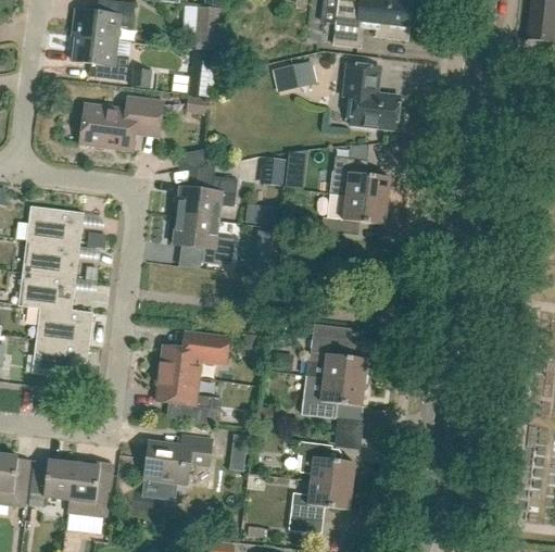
[(75,34),(116,39),(117,25),(131,26),(135,2),(116,0),(108,0),(106,12),(75,8),(72,35),(75,35),(75,34)]
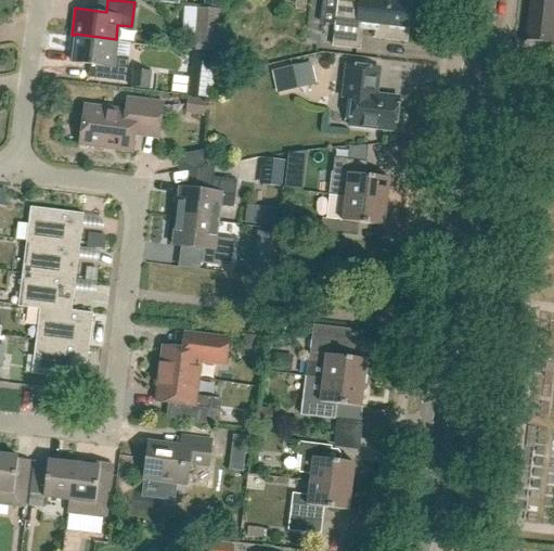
[(322,0),(320,20),(335,21),(332,42),(358,46),(360,26),(374,27),(373,36),(406,39),(410,0),(322,0)]
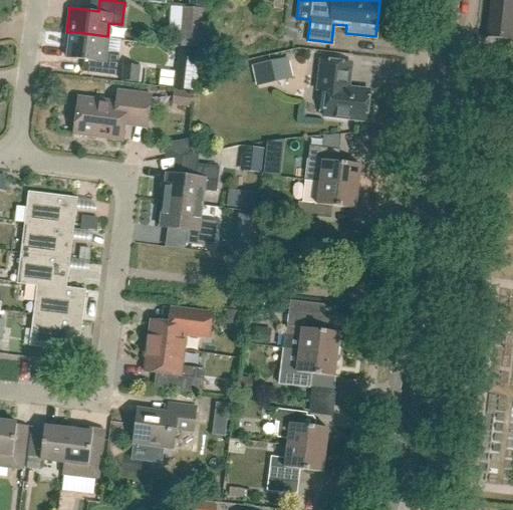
[(491,0),(487,32),(512,35),(512,0),(491,0)]
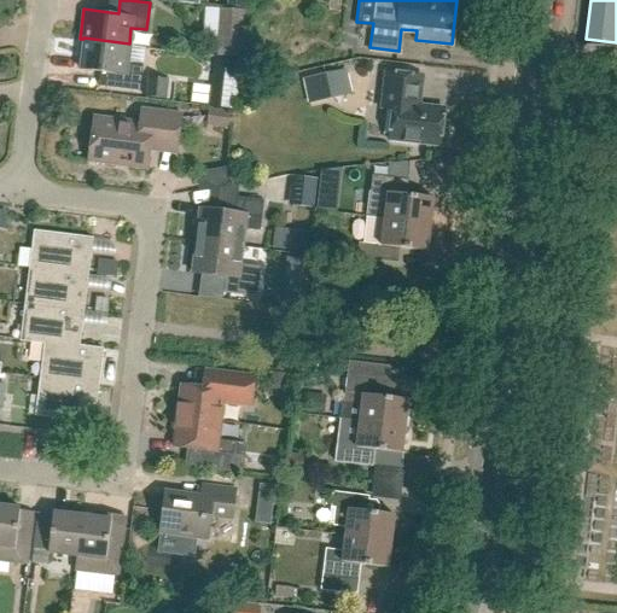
[(242,46),(244,7),(219,5),(216,45),(242,46)]
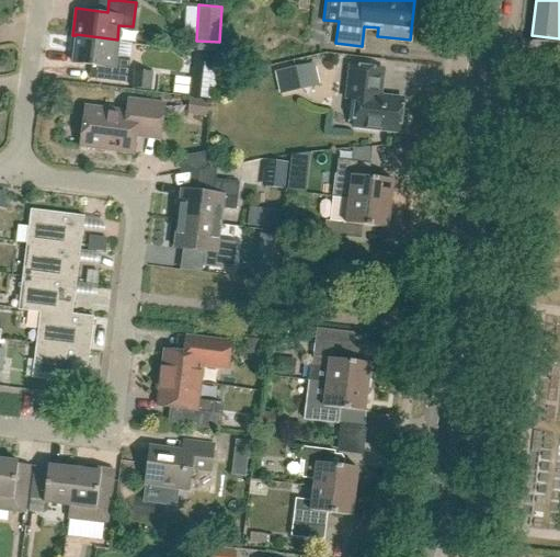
[(115,54),(117,40),(76,34),(76,35),(72,60),(101,64),(99,77),(126,80),(129,56),(115,54)]
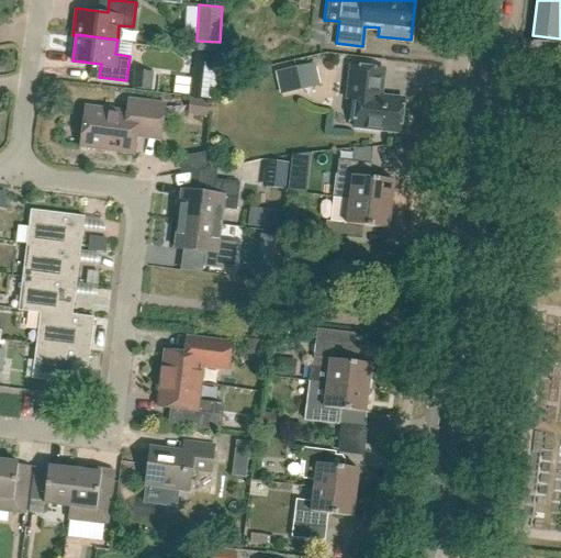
[(400,130),(403,96),(380,93),(383,67),(350,63),(346,96),(356,97),(352,124),(400,130)]
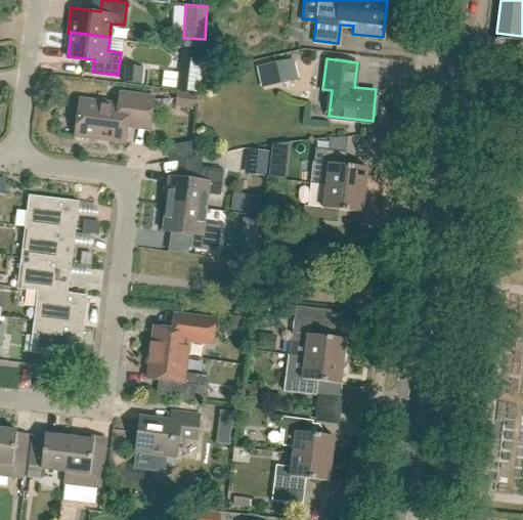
[(261,85),(279,81),(274,59),(256,63),(261,85)]
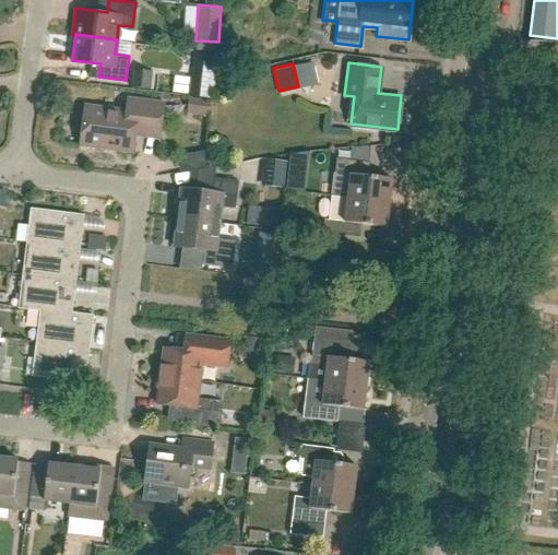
[(150,86),(152,69),(133,67),(131,84),(150,86)]
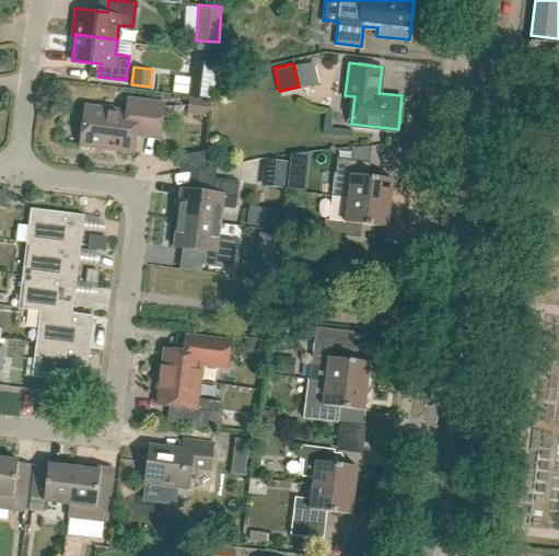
[(189,93),(206,94),(207,81),(191,80),(189,93)]
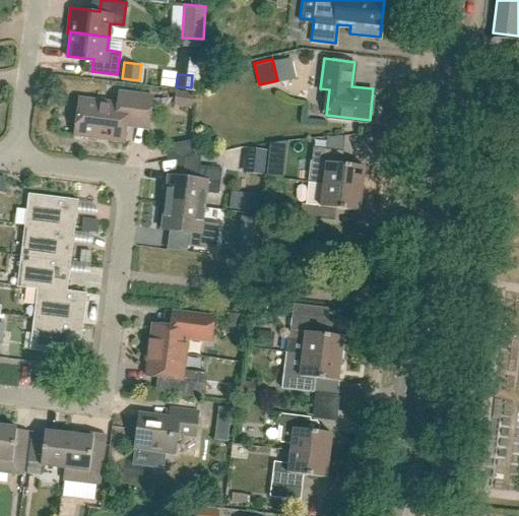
[(148,121),(152,93),(118,88),(117,101),(78,95),(73,133),(124,140),(127,118),(148,121)]
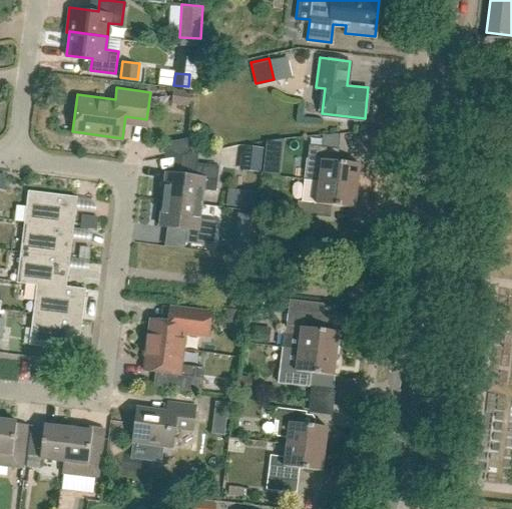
[(170,99),(190,102),(191,90),(171,87),(170,99)]
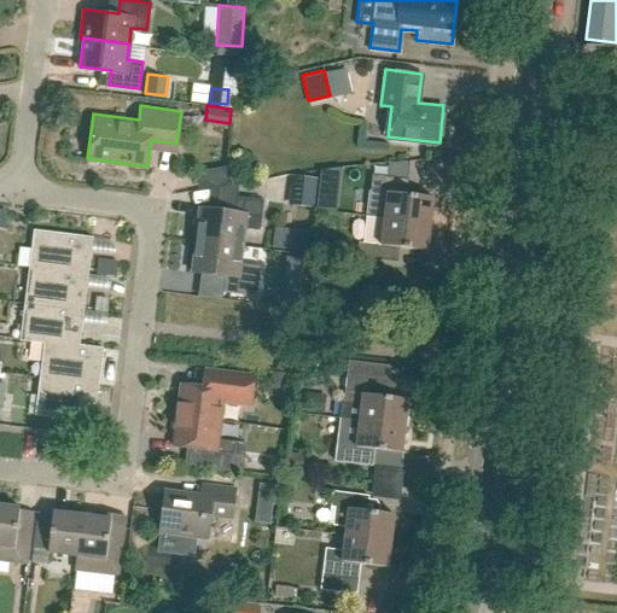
[(386,174),(407,176),(408,158),(388,161),(386,174)]
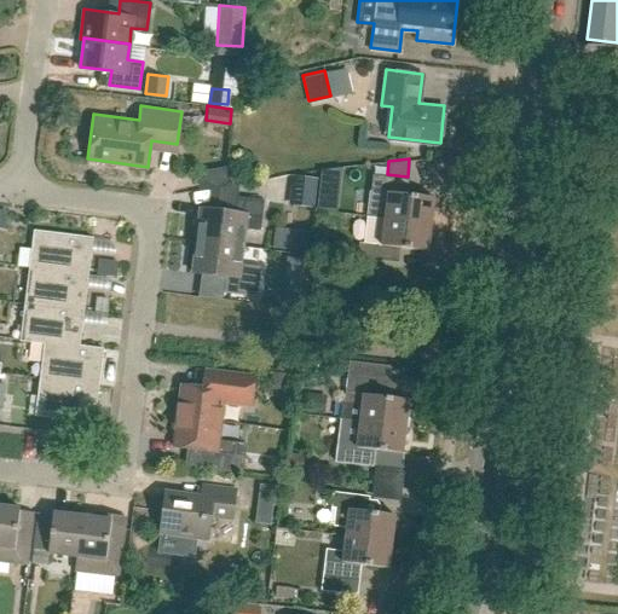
[(367,214),(383,216),(429,222),(433,195),(406,192),(408,177),(387,174),(371,173),(370,187),(367,214)]
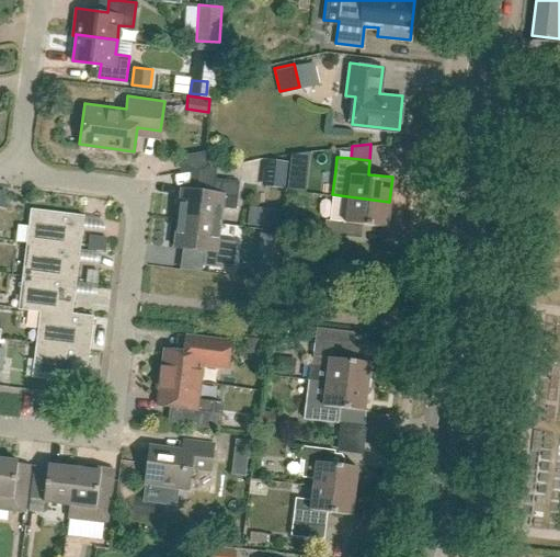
[(263,185),(284,188),(287,160),(266,158),(263,185)]
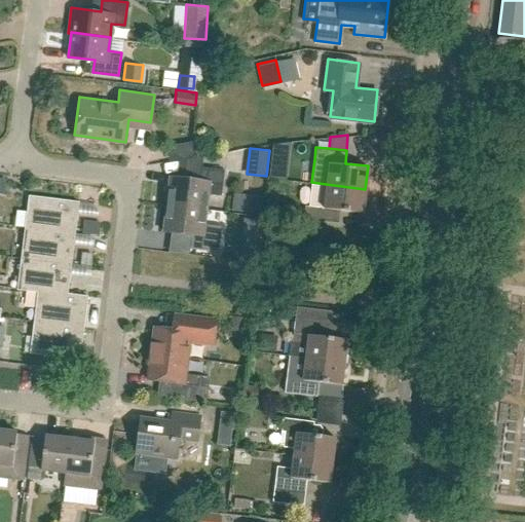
[(269,163),(267,177),(286,179),(287,165),(269,163)]
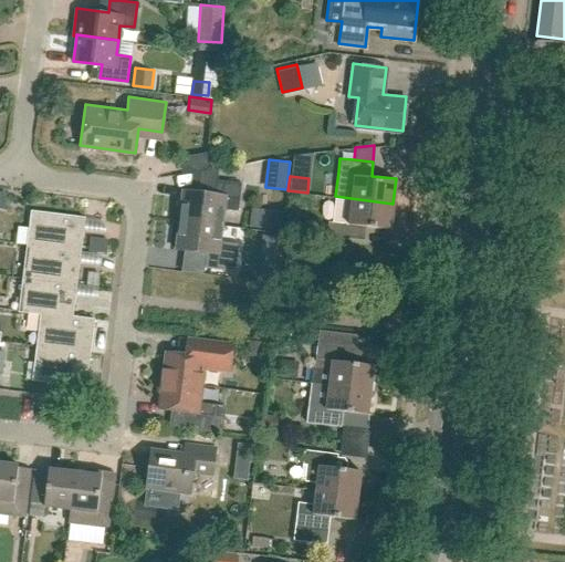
[(179,218),(221,224),(223,207),(238,209),(241,181),(215,178),(213,193),(182,188),(179,218)]
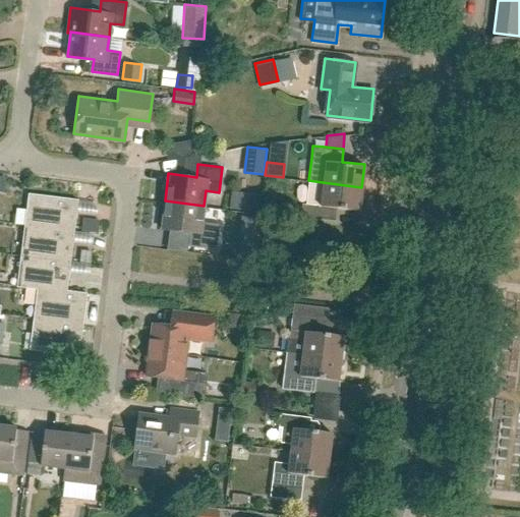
[(336,207),(358,209),(361,187),(323,182),(308,180),(306,203),(301,202),(300,215),(335,219),(336,207)]
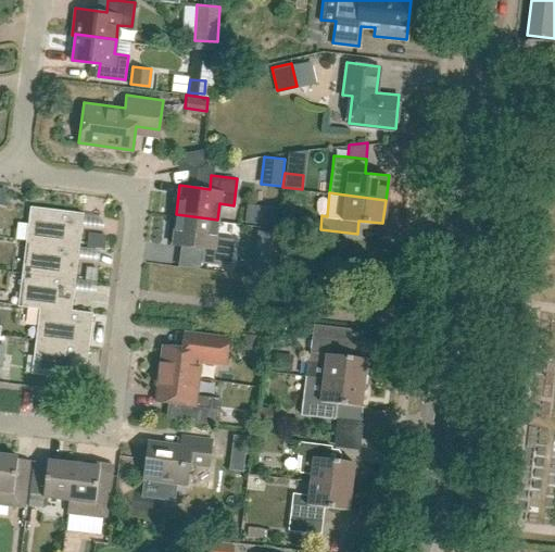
[(26,239),(78,245),(83,212),(30,205),(26,239)]
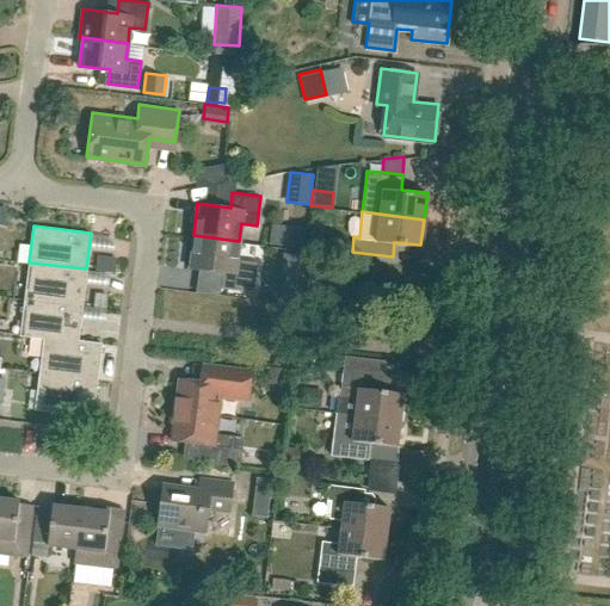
[(302,247),(305,227),(293,226),(290,246),(302,247)]
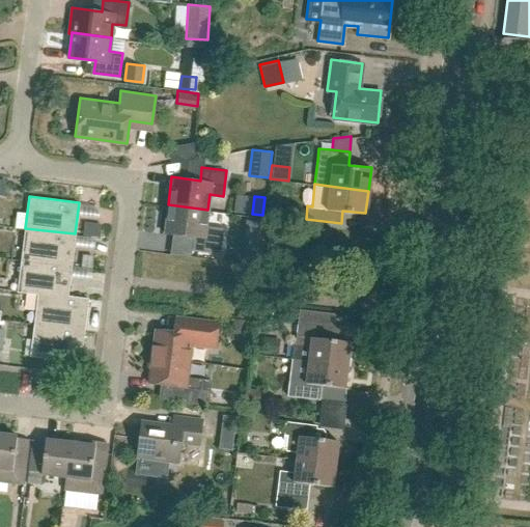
[(205,224),(207,210),(168,204),(165,231),(193,236),(191,249),(220,252),(223,226),(205,224)]
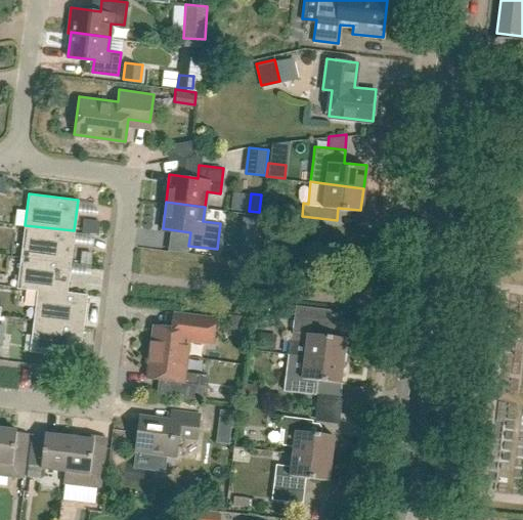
[(103,224),(104,211),(85,209),(82,236),(99,239),(101,223),(103,224)]
